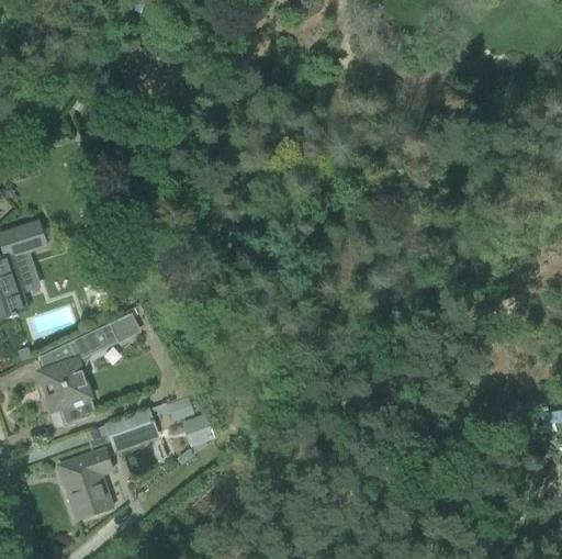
[(0,317),(12,314),(12,315),(17,314),(17,312),(27,309),(20,284),(15,286),(12,274),(19,271),(13,253),(20,252),(20,253),(47,244),(40,220),(0,233),(0,242),(4,256),(0,256),(0,317)]
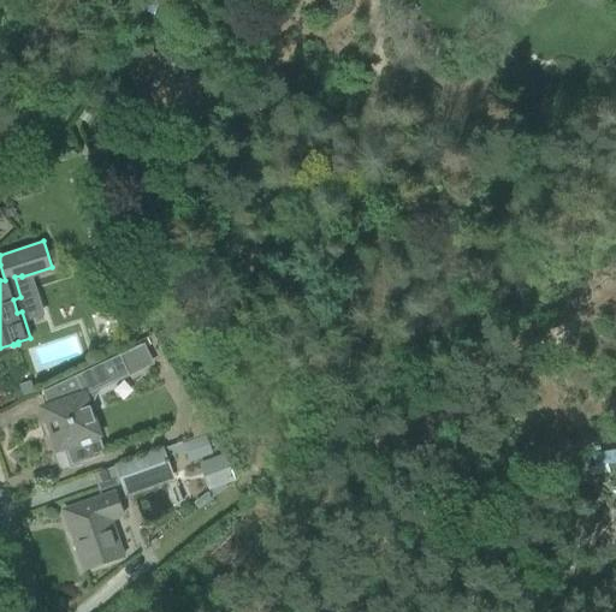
[(128,349),(80,372),(88,390),(136,367),(128,349)]
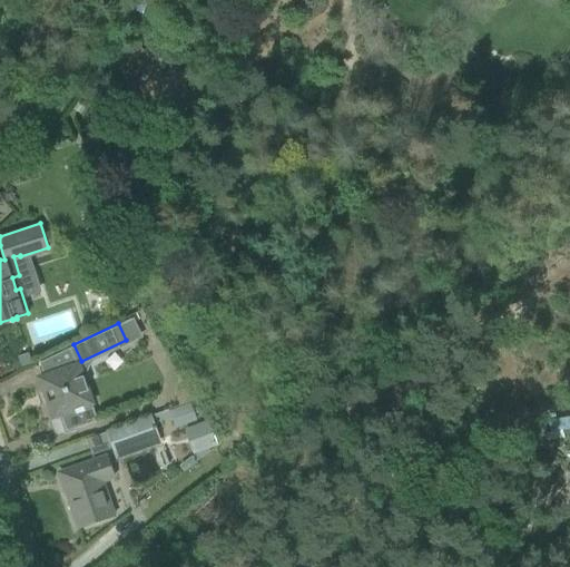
[(28,352),(17,355),(20,365),(31,362),(28,352)]
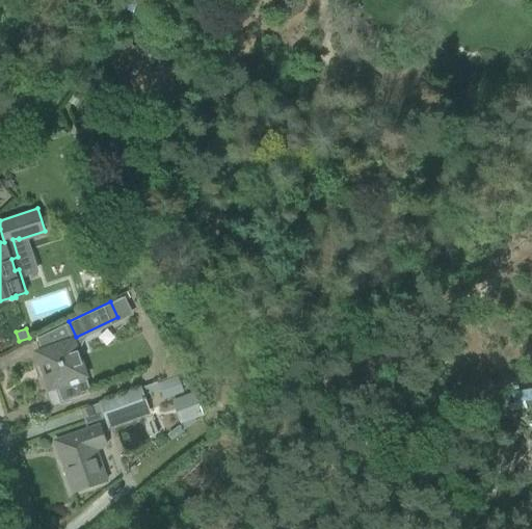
[(44,362),(41,364),(45,374),(48,373),(53,387),(57,386),(62,400),(103,387),(97,370),(78,376),(73,363),(77,362),(70,339),(40,349),(44,362)]
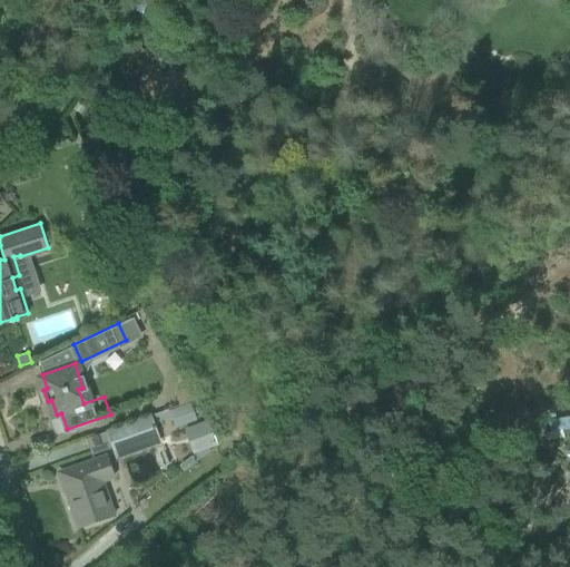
[(106,429),(115,453),(159,437),(155,422),(172,416),(176,427),(196,419),(189,400),(151,413),(150,412),(106,429)]
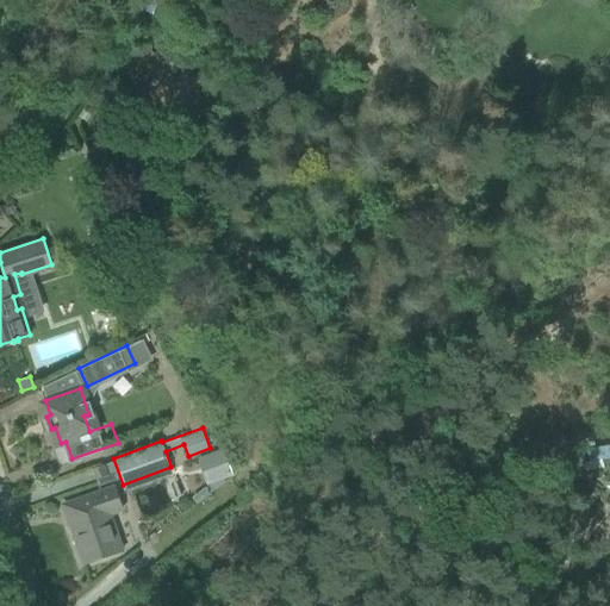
[(68,520),(83,563),(118,551),(109,526),(104,528),(99,512),(120,505),(113,486),(67,501),(73,519),(68,520)]
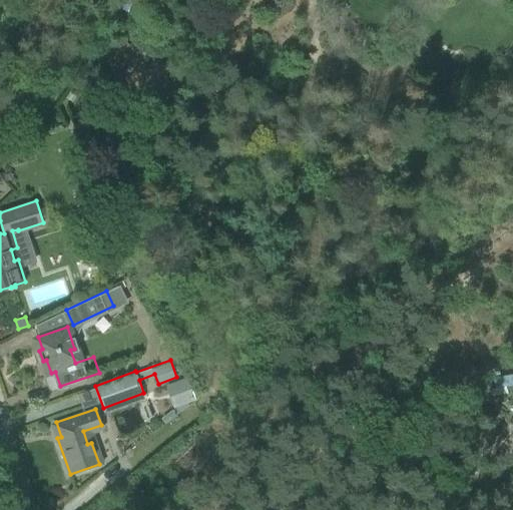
[(171,410),(160,419),(164,423),(175,415),(171,410)]
